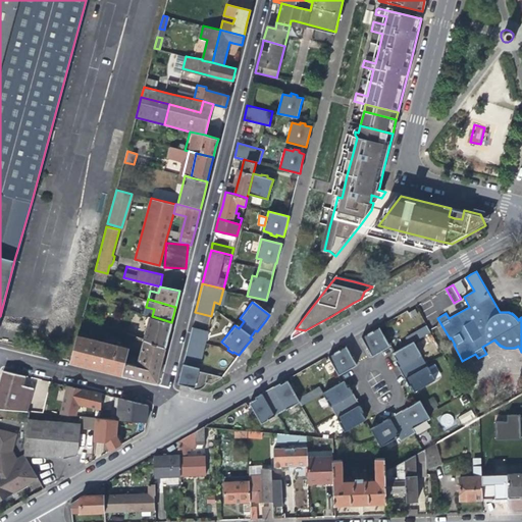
[(142,338),(144,340),(165,348),(168,333),(171,322),(152,316),(151,316),(148,325),(145,324),(142,338)]
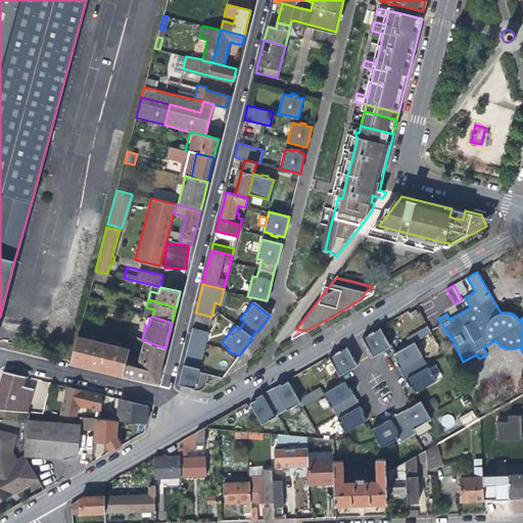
[(427,326),(411,335),(414,342),(430,332),(427,326)]
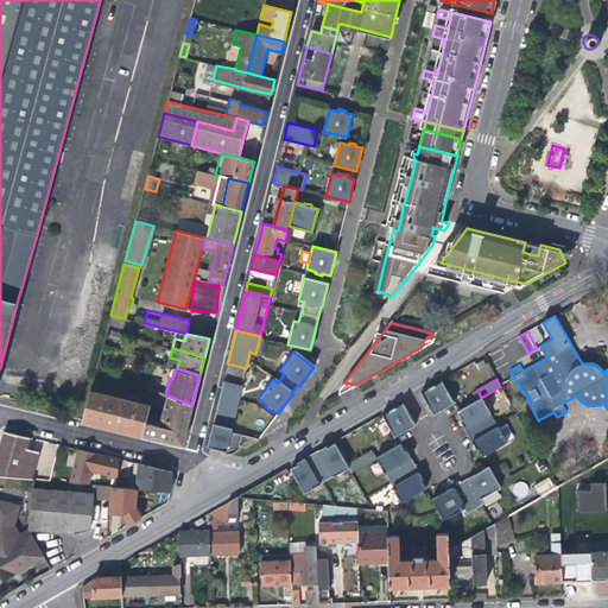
[(223,380),(215,411),(234,416),(241,385),(223,380)]
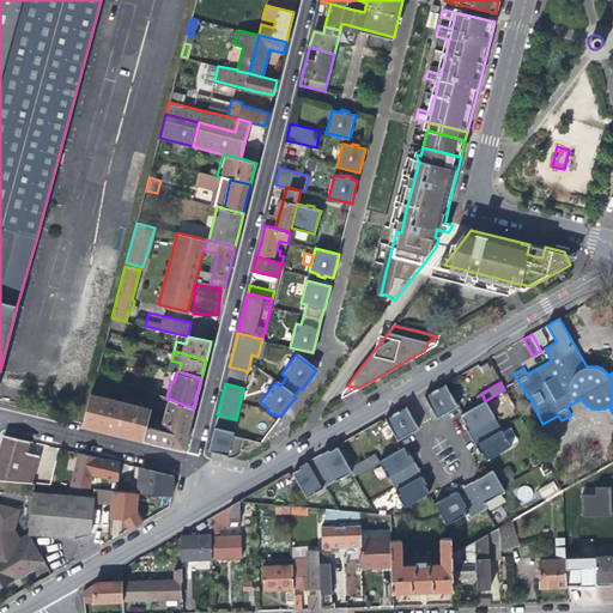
[(438,418),(459,406),(445,386),(437,390),(425,396),(438,418)]
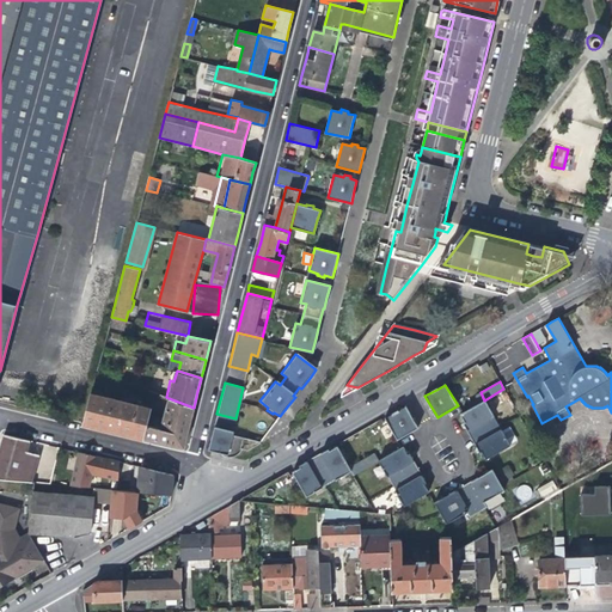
[(114,430),(144,438),(147,423),(151,408),(142,407),(142,405),(136,403),(135,404),(112,399),(112,397),(108,396),(108,395),(90,390),(81,423),(114,430)]
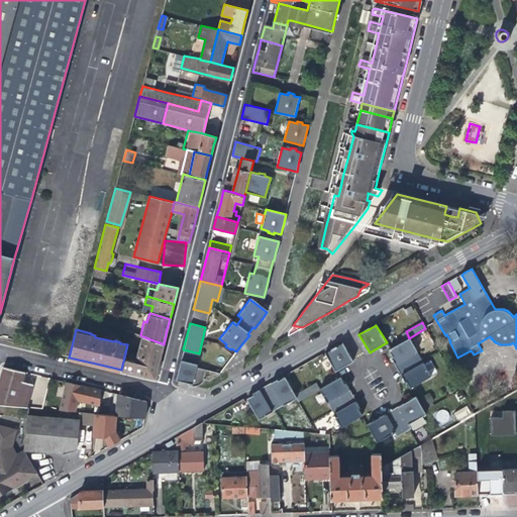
[(131,359),(124,357),(121,370),(154,378),(160,359),(164,344),(142,336),(142,338),(137,337),(131,359)]
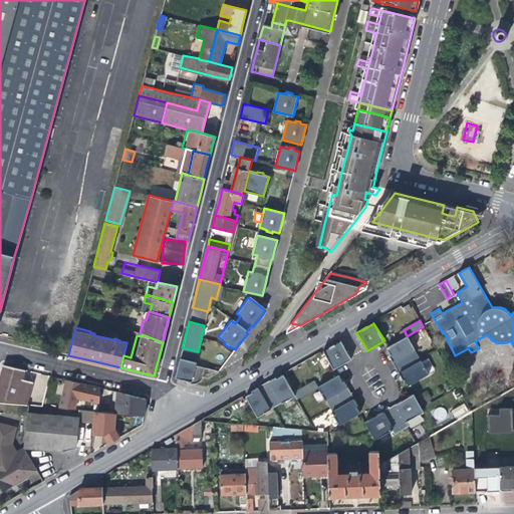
[(421,359),(407,336),(386,348),(390,355),(389,356),(391,358),(393,362),(394,361),(401,373),(399,375),(401,377),(403,381),(405,380),(408,387),(411,384),(429,374),(421,359)]
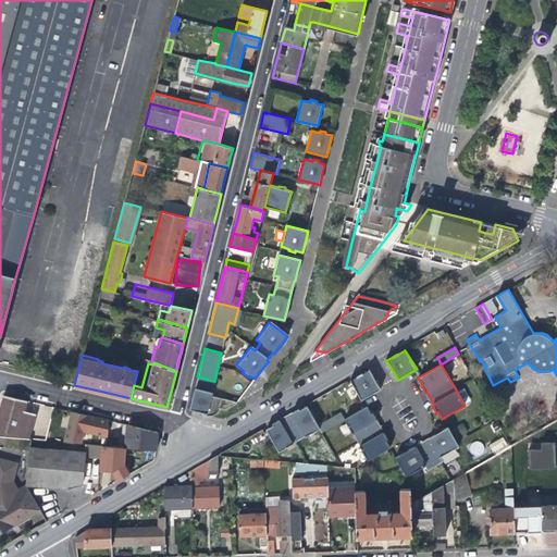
[(350,381),(361,399),(361,400),(381,388),(370,370),(363,373),(350,381)]
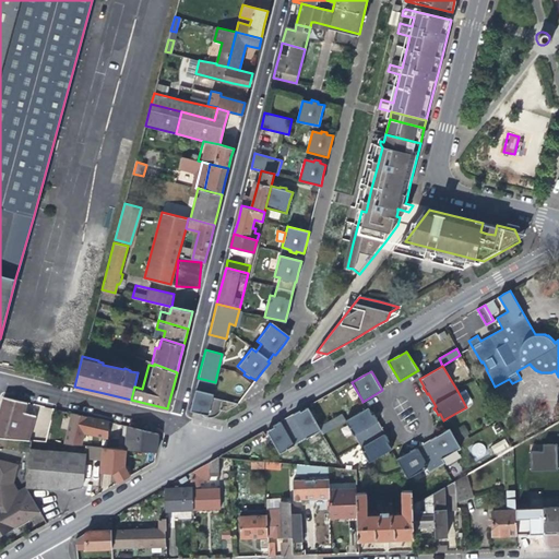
[(212,395),(215,382),(198,378),(190,409),(203,414),(207,417),(211,418),(213,417),(214,417),(216,415),(218,412),(223,414),(230,409),(236,402),(212,395)]
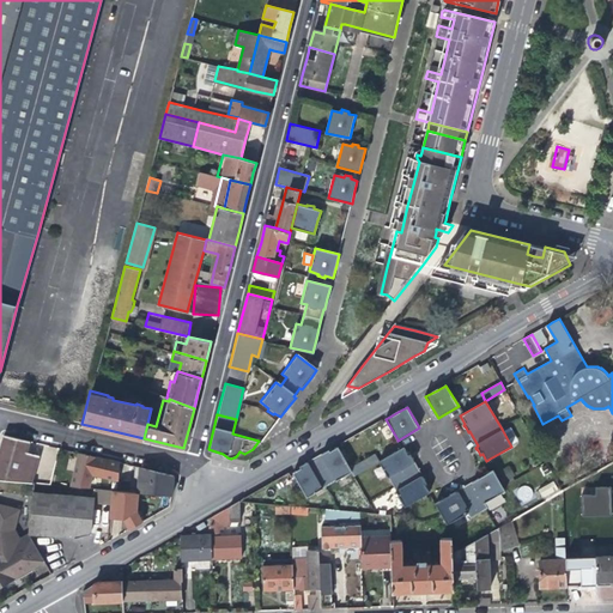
[(30,441),(2,435),(0,445),(0,481),(31,484),(38,456),(31,454),(26,453),(30,441)]
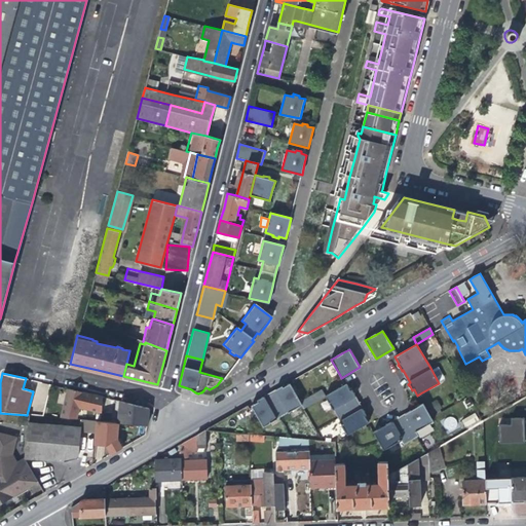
[(346,384),(325,396),(339,420),(347,435),(366,424),(369,423),(365,416),(367,416),(366,415),(365,413),(363,409),(362,410),(354,398),(355,397),(353,392),(351,389),(349,390),(346,384)]
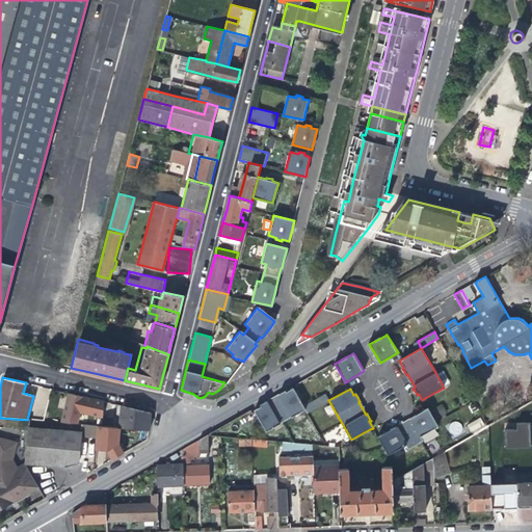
[(286,391),(277,395),(291,420),(307,411),(294,390),(288,394),(286,391)]
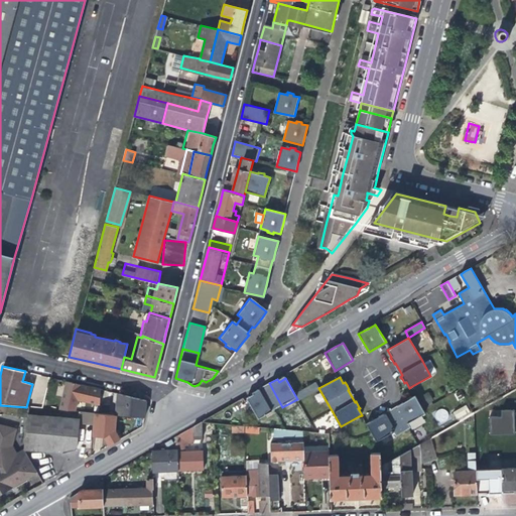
[(66,381),(58,410),(77,411),(78,402),(99,404),(100,389),(66,381)]
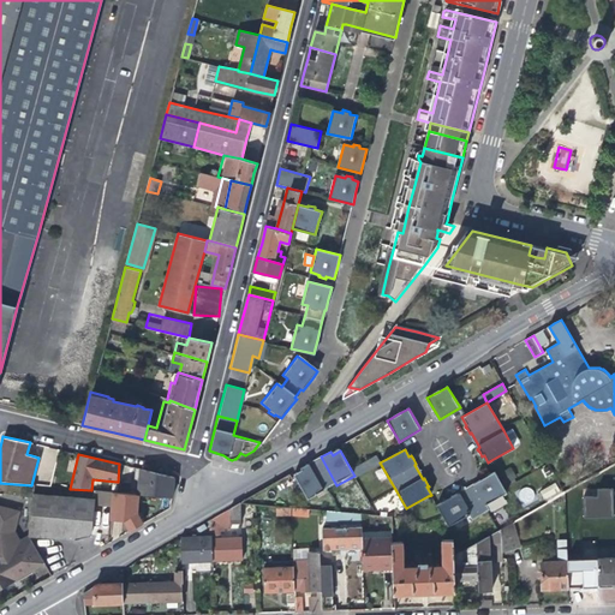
[(321,457),(309,463),(323,490),(335,483),(321,457)]
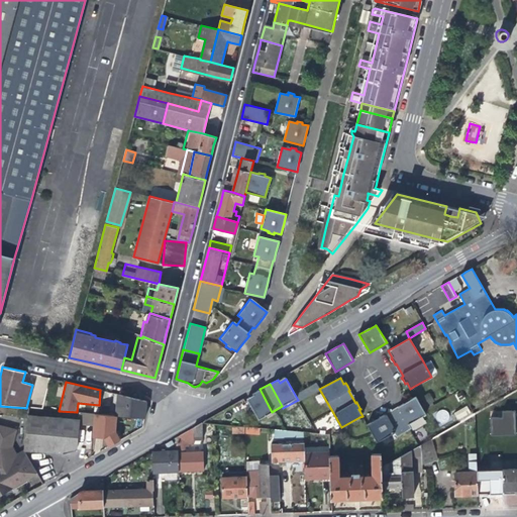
[(273,413),(260,389),(253,392),(251,394),(253,397),(246,401),(257,421),(273,413)]
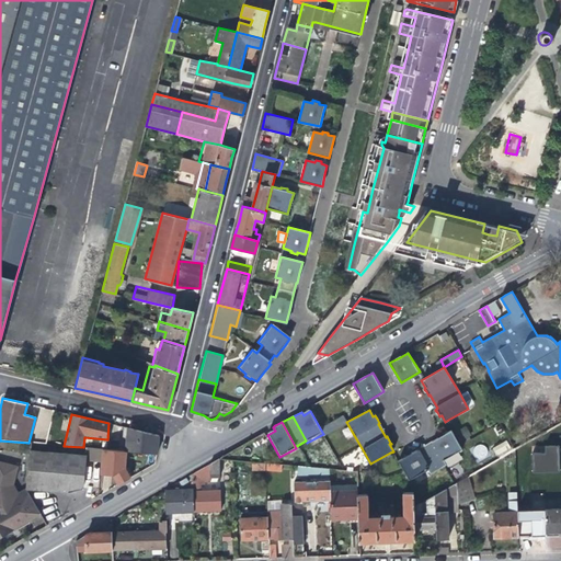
[(159,435),(127,427),(126,444),(125,451),(157,454),(159,435)]
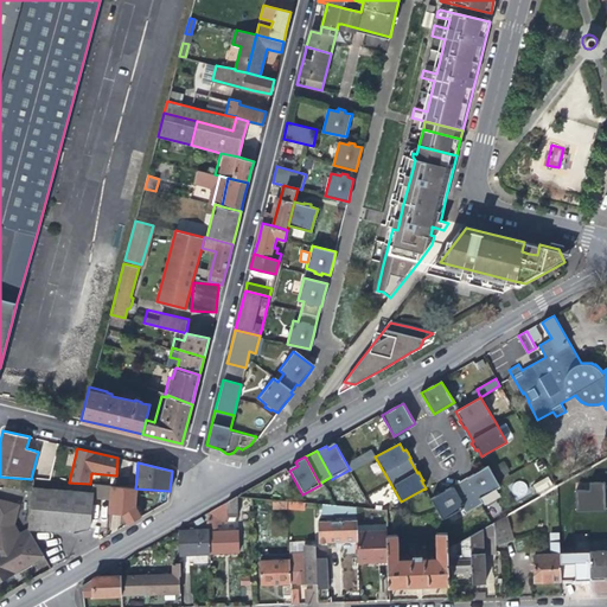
[(473,474),(466,478),(467,480),(453,489),(452,486),(445,491),(432,498),(436,508),(443,518),(462,508),(466,512),(477,506),(481,504),(478,498),(500,486),(496,478),(489,466),(473,474)]
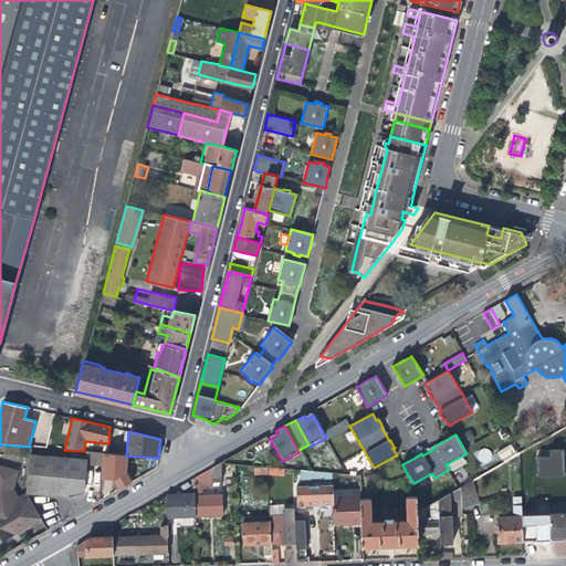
[(496,451),(500,460),(516,453),(512,444),(496,451)]
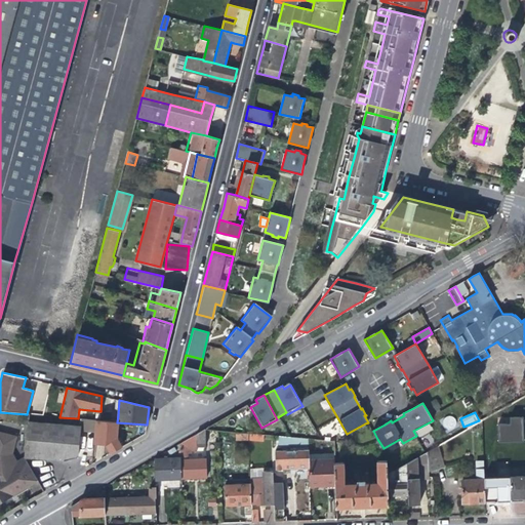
[(524,441),(523,416),(497,417),(498,442),(524,441)]
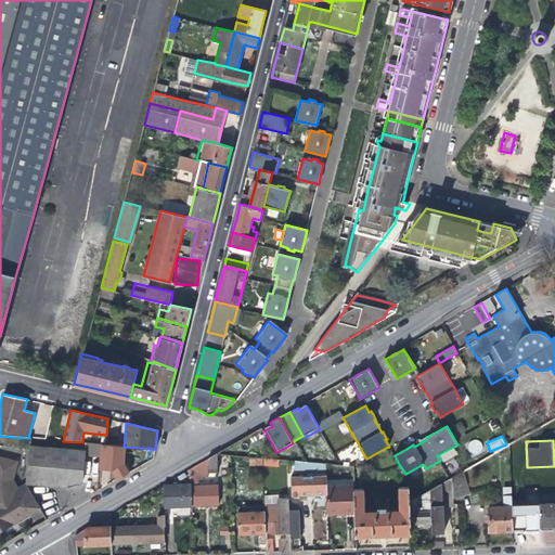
[(85,443),(85,450),(84,455),(100,456),(101,444),(85,443)]
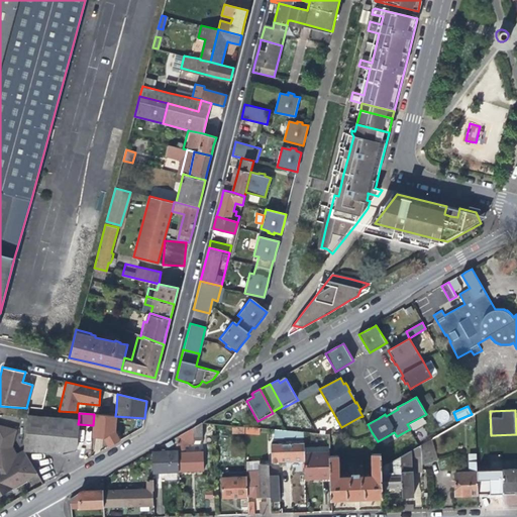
[(75,450),(78,424),(79,419),(28,415),(25,450),(62,454),(67,452),(75,450)]
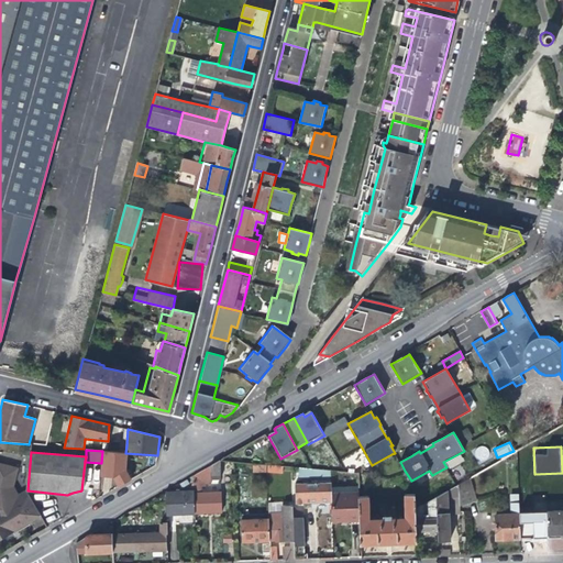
[(112,453),(111,473),(111,474),(130,475),(131,465),(131,455),(112,453)]
